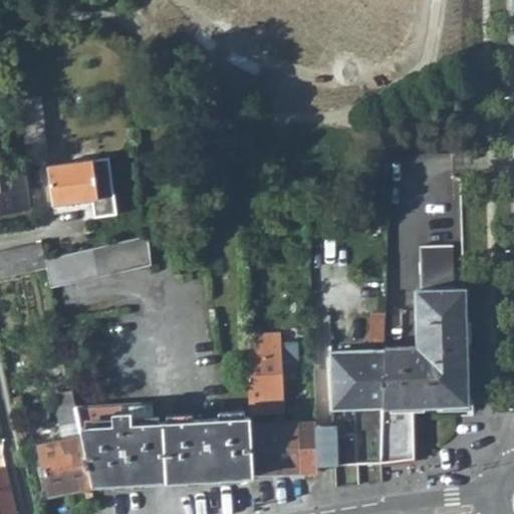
[(99,196),(93,158),(48,165),(54,203),(99,196)]
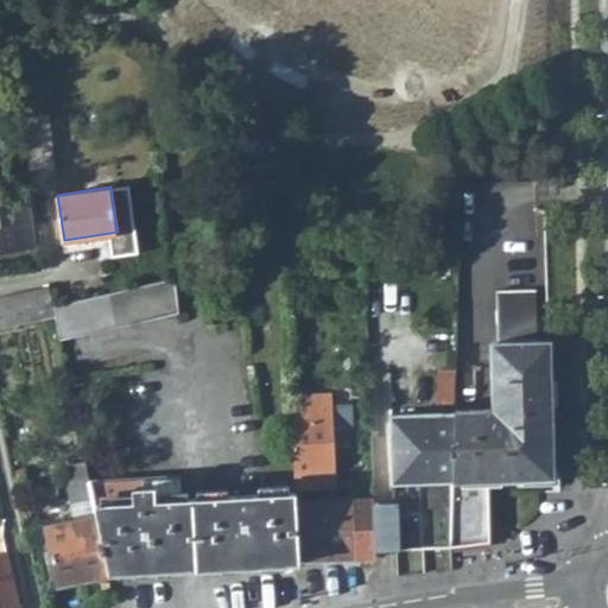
[(0,246),(33,242),(27,195),(27,192),(0,196),(0,246)]
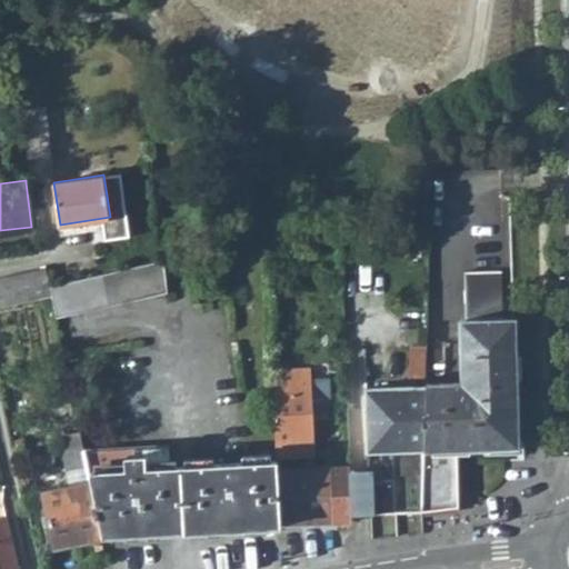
[(58,316),(168,293),(163,260),(51,283),(52,290),(58,316)]
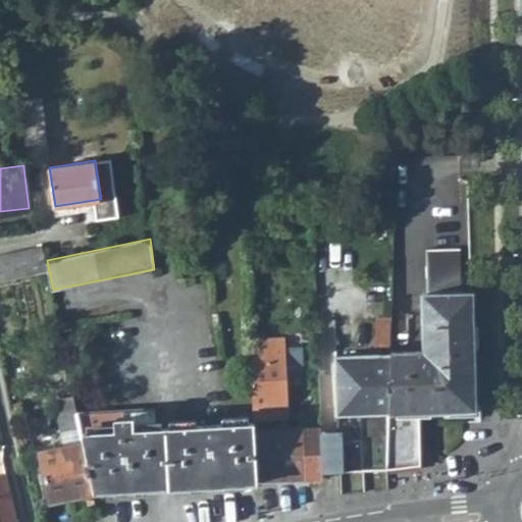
[(47,260),(43,243),(0,254),(0,277),(48,266),(47,260)]
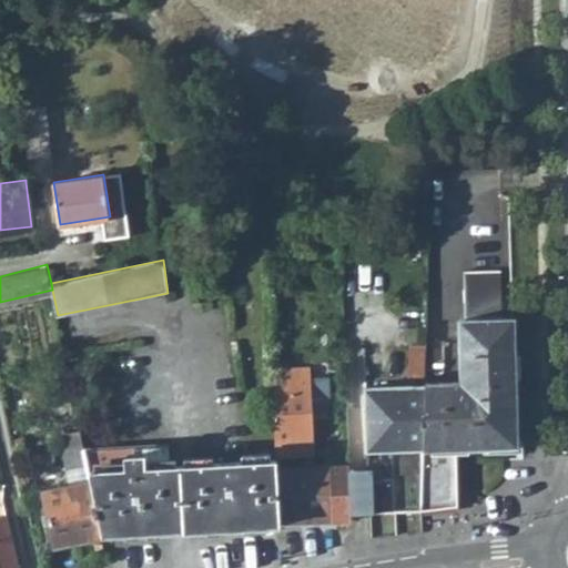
[(460,321),(462,378),(426,379),(426,382),(423,510),(457,507),(456,448),(516,447),(513,320),(501,320),(500,272),(465,273),(465,321),(460,321)]
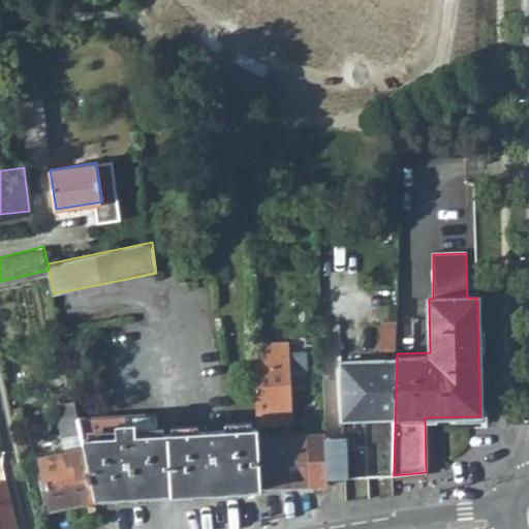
[(394,477),(394,475),(397,355),(342,360),(341,340),(322,340),(323,363),(327,434),(328,477),(394,477)]
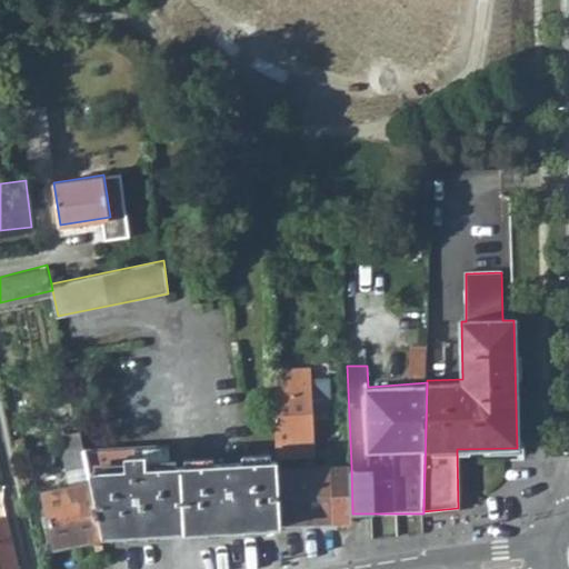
[(273,388),(277,457),(312,456),(308,368),(285,369),(286,387),(273,388)]
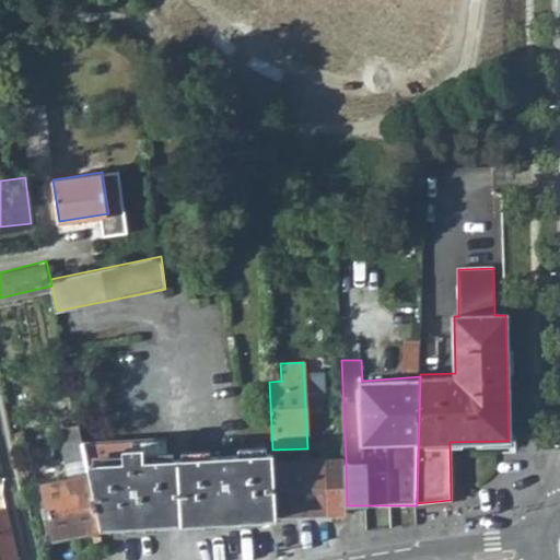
[(342,384),(324,385),(326,459),(328,459),(346,459),(342,384)]
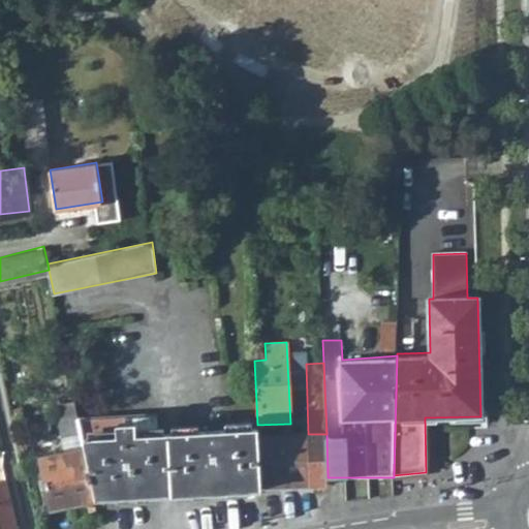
[(83,434),(79,417),(75,399),(57,403),(64,438),(83,434)]
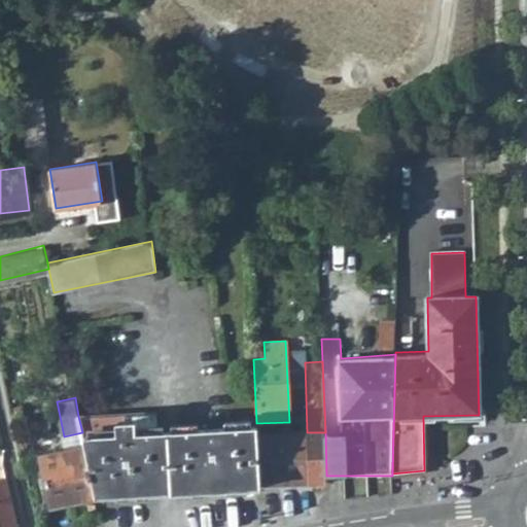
[(84,445),(95,494),(179,489),(168,430),(157,431),(155,412),(78,416),(82,432),(84,445)]
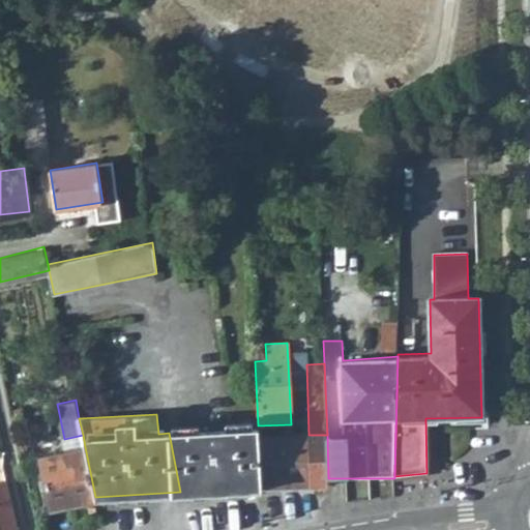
[(259,436),(258,428),(169,433),(180,492),(261,487),(259,436)]
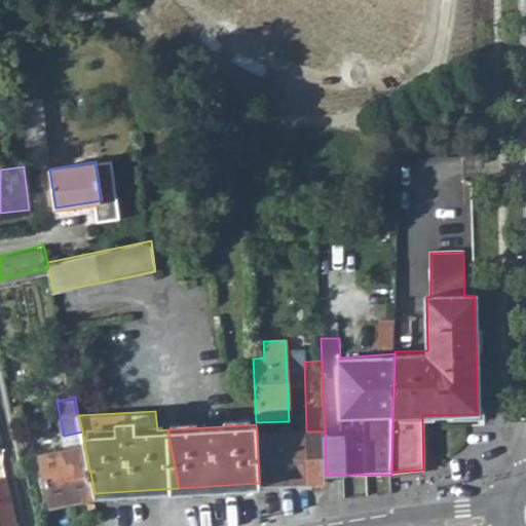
[(84,444),(82,431),(64,436),(67,448),(84,444)]
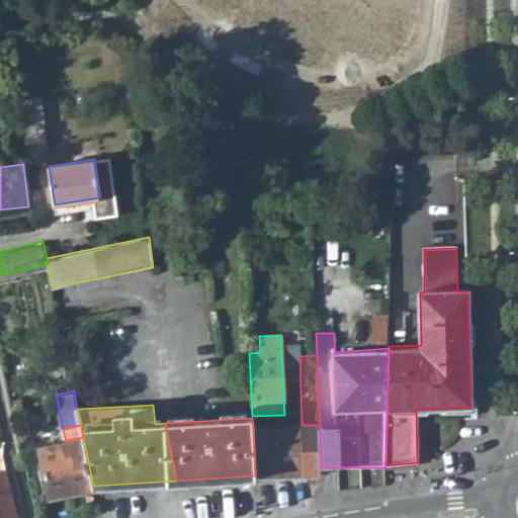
[(255,476),(322,476),(321,467),(320,425),(304,425),(301,425),(253,426),(255,476)]
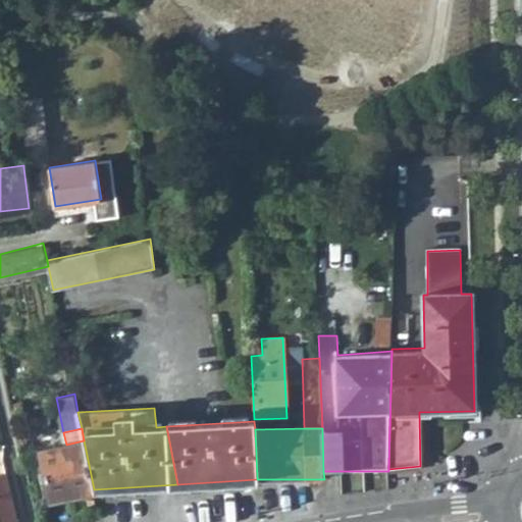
[(95,492),(94,489),(84,440),(66,445),(41,451),(52,501),(95,492)]
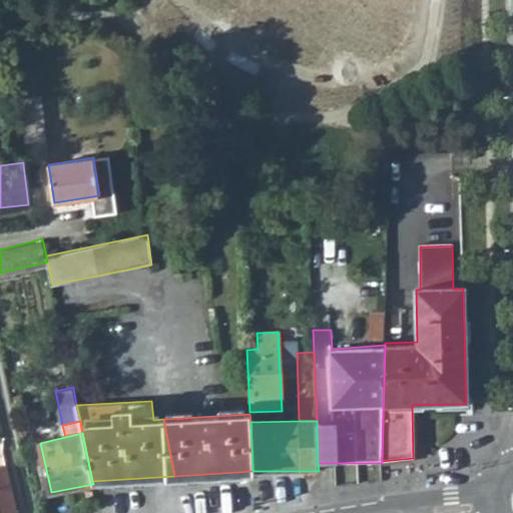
[(0,469),(0,512),(14,512),(4,468),(0,469)]
